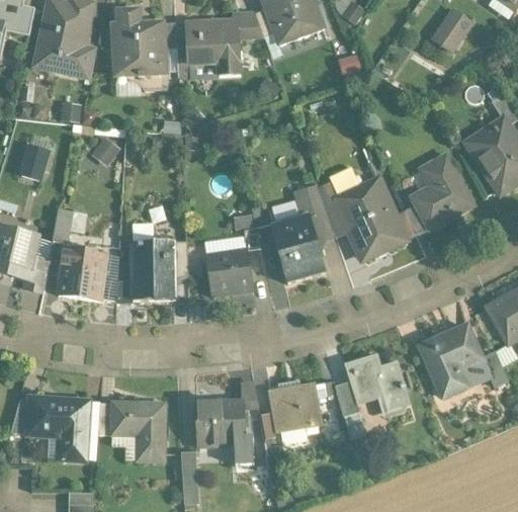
[(3,0),(0,0),(0,59),(1,60),(7,30),(17,33),(23,5),(24,0),(3,0)]
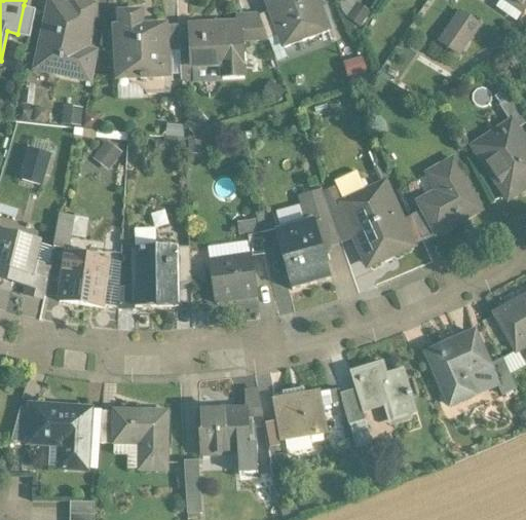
[(71,3),(55,0),(50,0),(38,56),(60,61),(58,72),(79,77),(85,47),(87,37),(82,35),(89,0),(72,0),(71,3)]
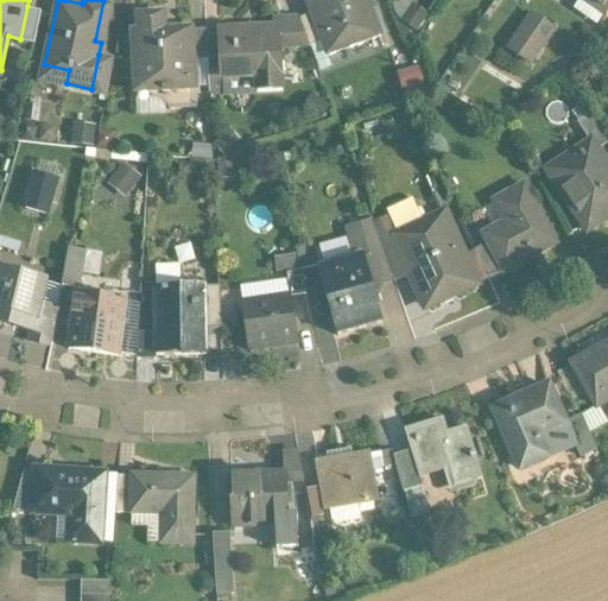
[(308,0),(322,38),(327,52),(380,32),(367,0),(308,0)]
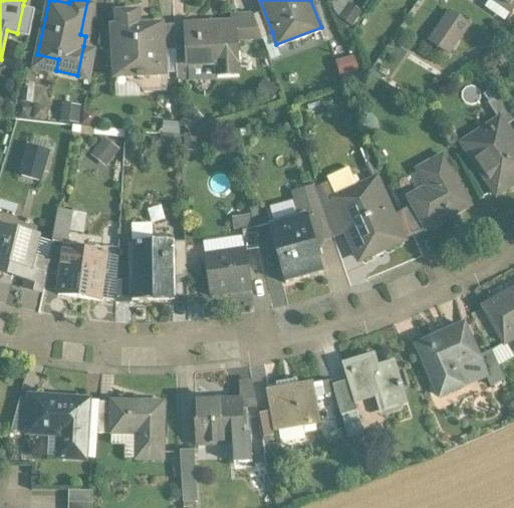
[(496,0),(512,11),(513,8),(513,0),(496,0)]
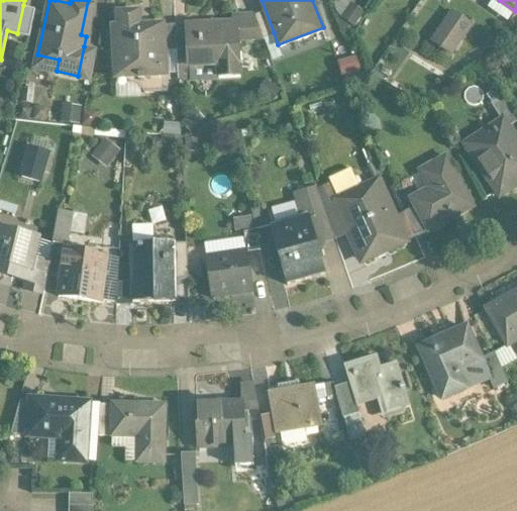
[(34,8),(23,5),(17,33),(29,35),(34,8)]
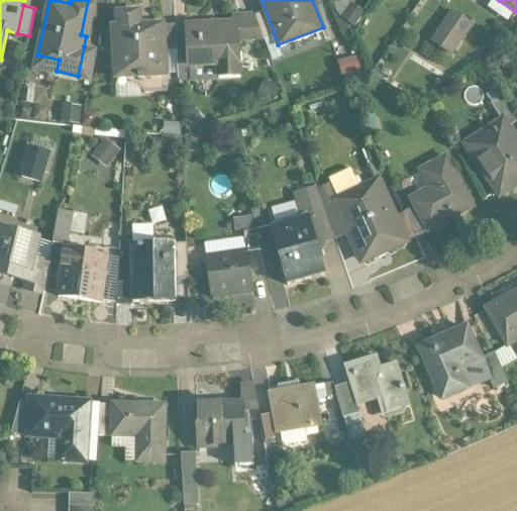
[(163,22),(139,23),(139,13),(138,11),(137,10),(136,10),(135,9),(122,10),(120,10),(119,12),(118,14),(119,39),(113,39),(115,75),(139,74),(139,76),(143,76),(144,88),(167,87),(165,46),(163,23),(163,22)]
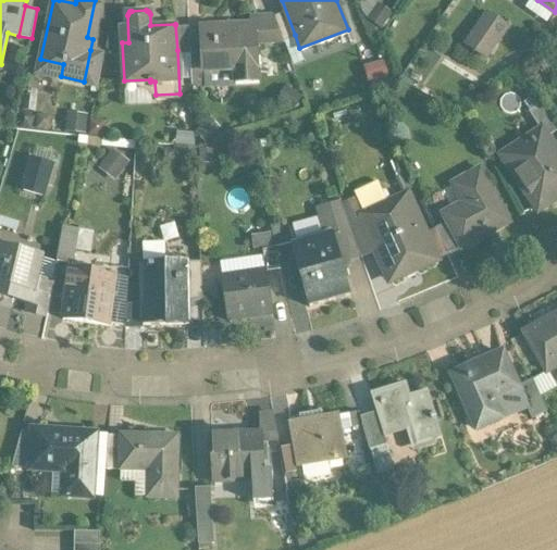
[(285,10),(273,14),(283,40),(295,35),(285,10)]
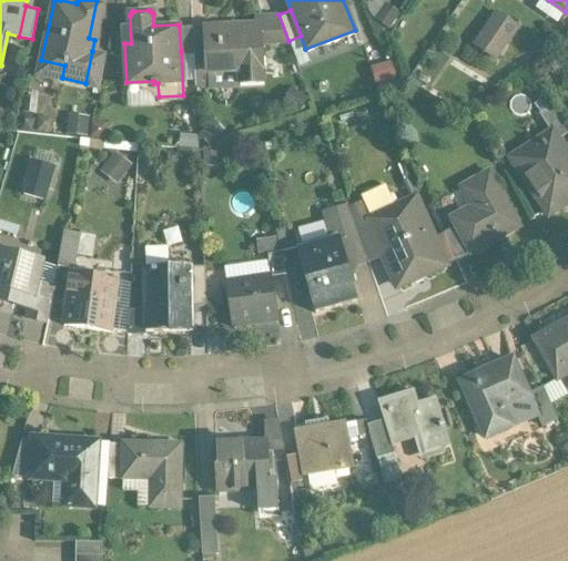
[(516,27),(496,13),(475,43),(495,58),(516,27)]
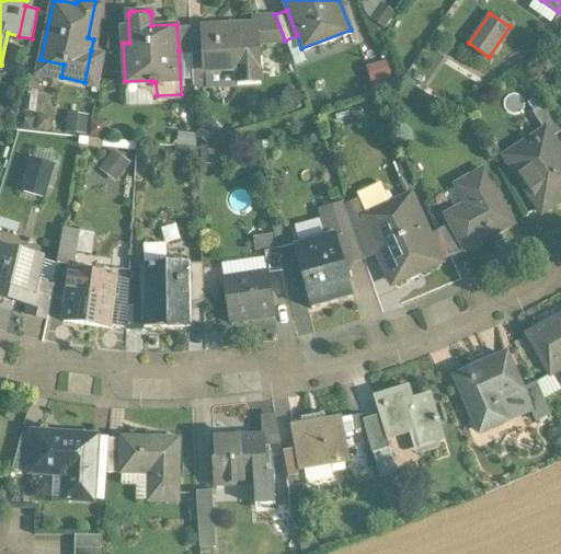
[(275,14),(255,15),(255,23),(264,22),(265,41),(285,41),(275,14)]
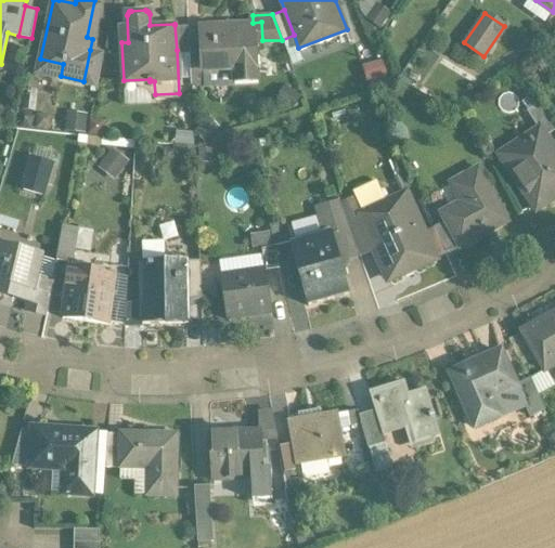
[(253,23),(202,25),(202,44),(204,69),(234,68),(237,67),(236,61),(256,60),(255,41),(262,40),(261,22),(253,23)]
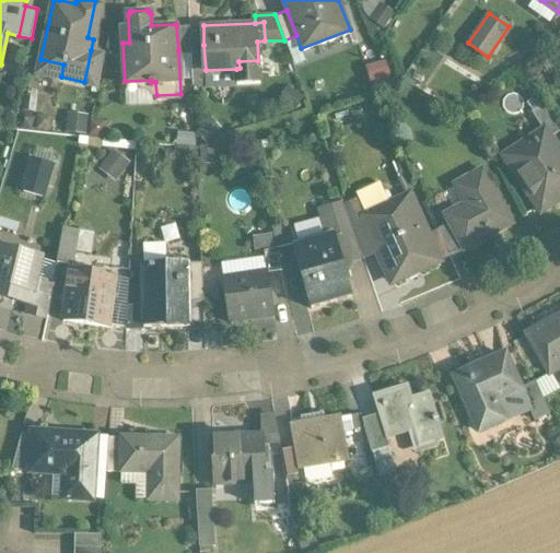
[(189,25),(176,25),(178,50),(190,50),(190,46),(189,25)]
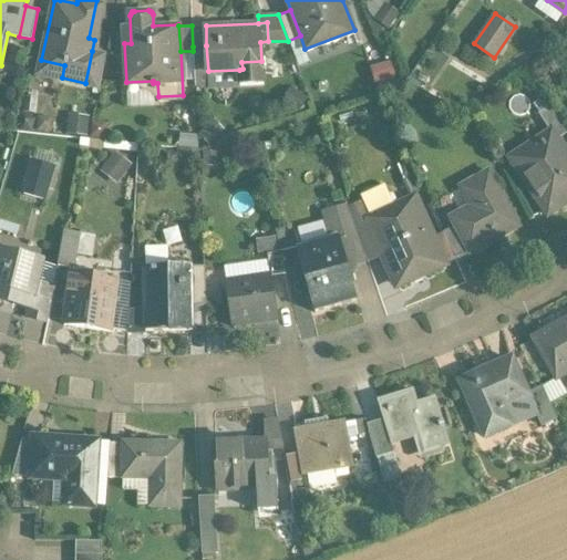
[(206,45),(193,47),(193,51),(195,84),(209,83),(208,71),(206,45)]
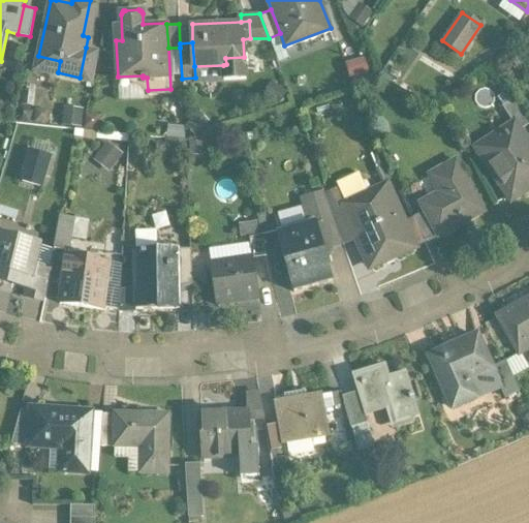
[(98,50),(86,48),(80,78),(92,80),(98,50)]
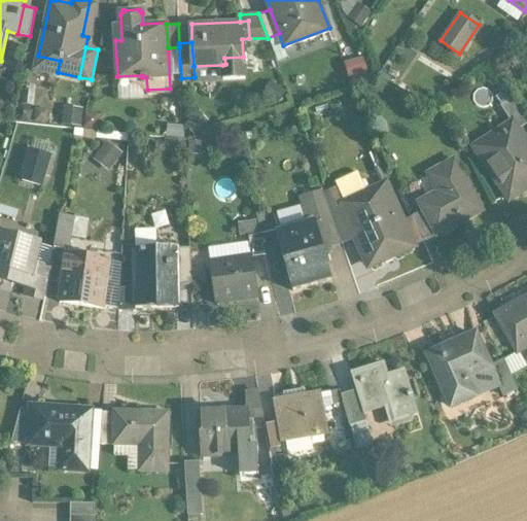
[(349,57),(353,75),(371,70),(366,53),(349,57)]
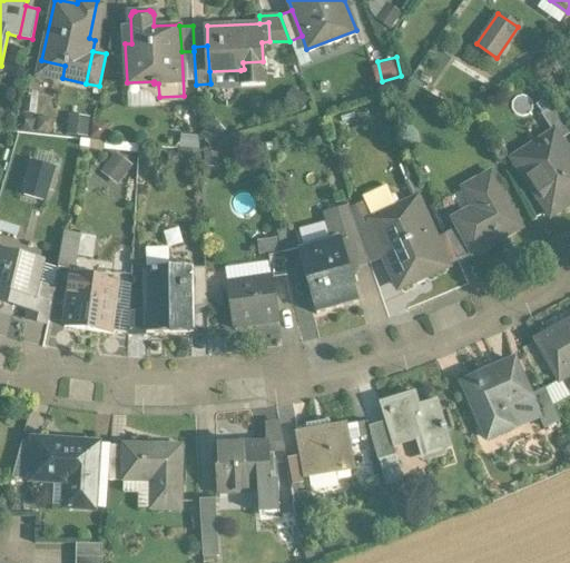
[(263,61),(243,62),(244,69),(241,70),(242,82),(264,81),(264,68),(263,61)]
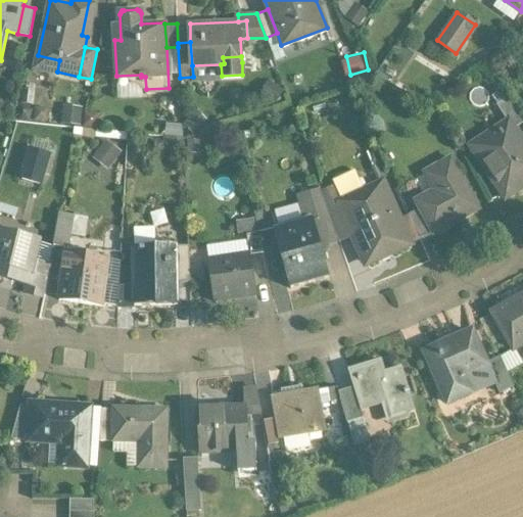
[(221,64),(192,65),(193,77),(222,76),(221,64)]
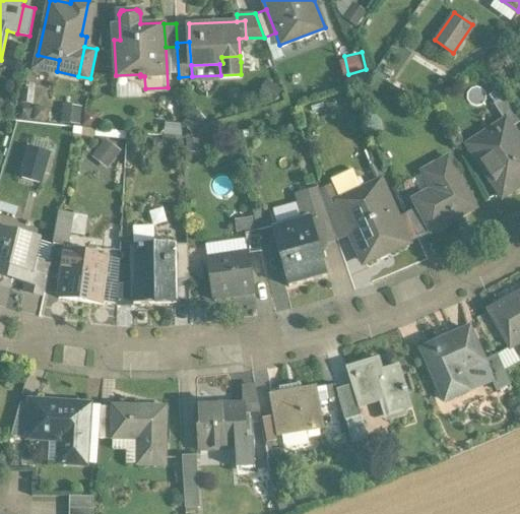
[(519,116),(505,93),(494,101),(509,123),(510,122),(512,125),(519,119),(519,116)]
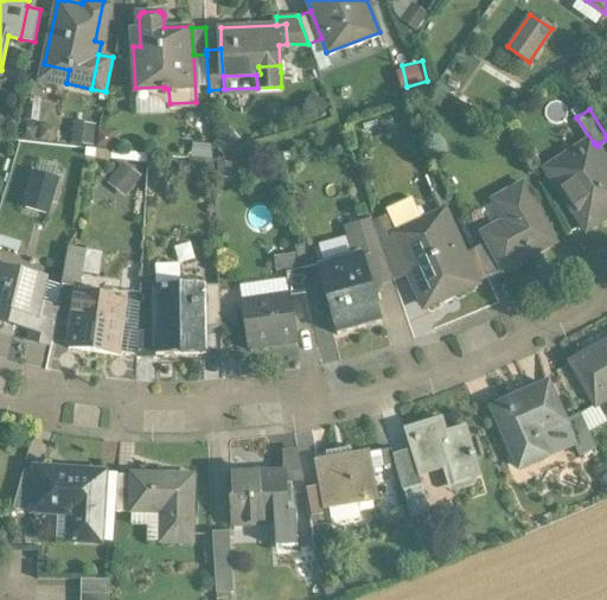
[(83,120),(78,138),(91,140),(96,122),(83,120)]
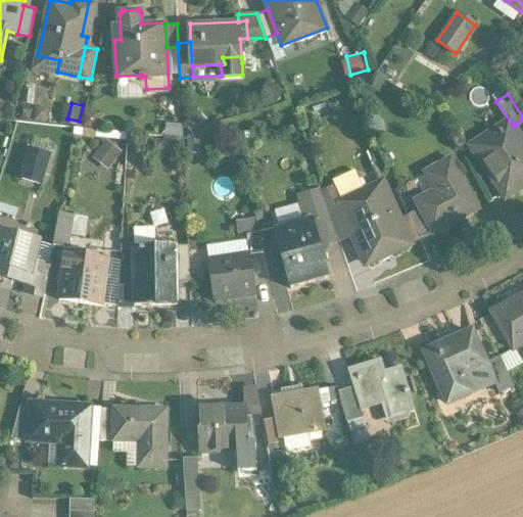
[(522,137),(515,126),(513,123),(512,124),(475,147),(488,167),(486,168),(506,196),(522,184),(522,137)]
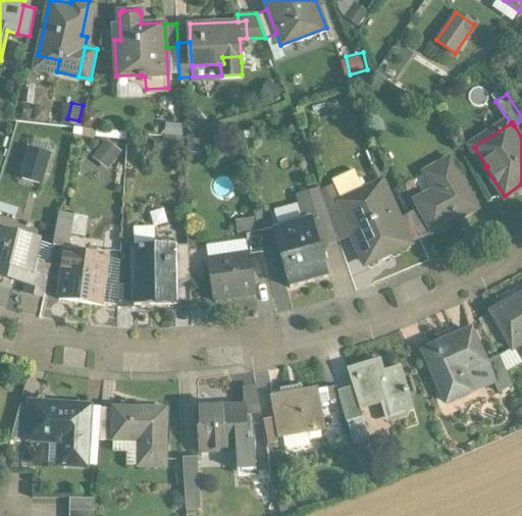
[(107,135),(97,153),(114,163),(124,145),(107,135)]
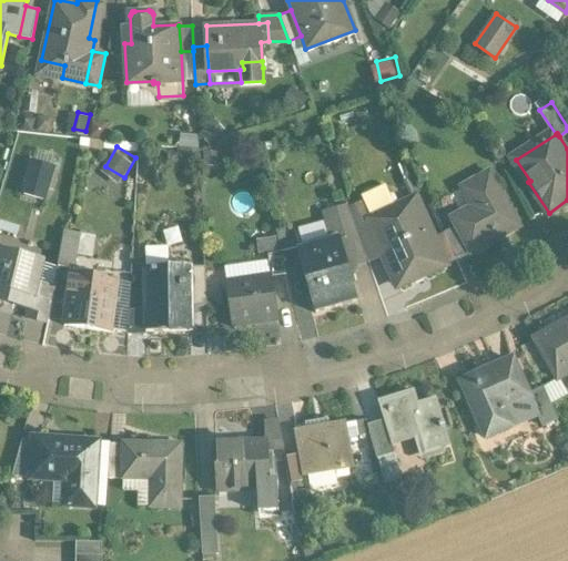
[(58,166),(37,160),(28,189),(49,195),(58,166)]
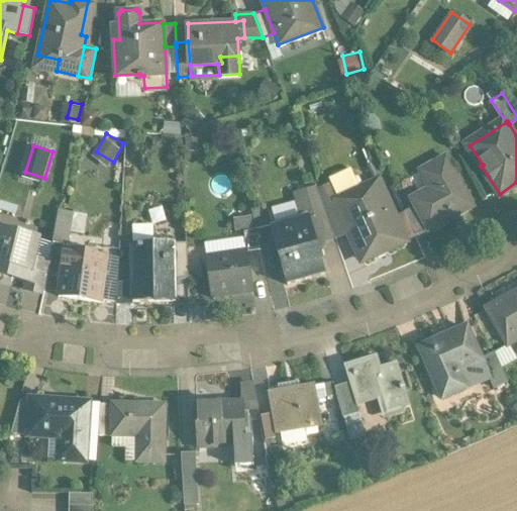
[(474,203),(445,152),(425,164),(435,182),(411,195),(415,202),(419,210),(418,210),(426,225),(428,228),(474,203)]
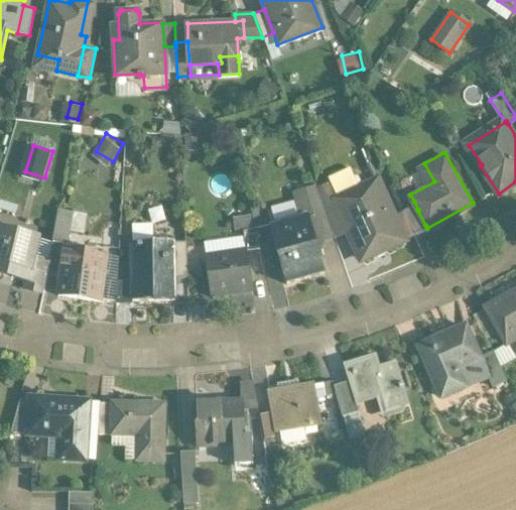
[(338,197),(336,198),(349,228),(361,255),(403,236),(377,178),(338,197)]
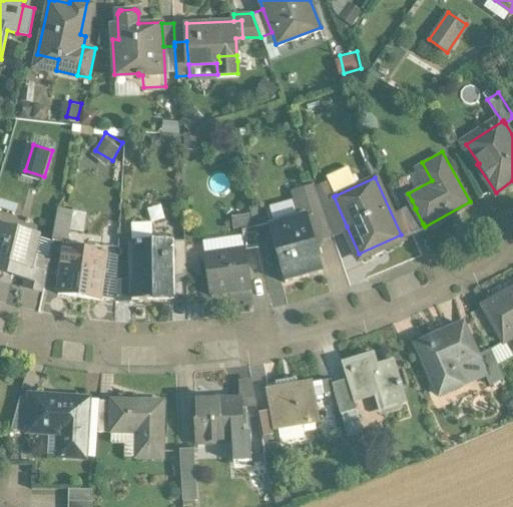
[(320,201),(321,202),(334,196),(336,195),(329,180),(315,186),(320,201)]
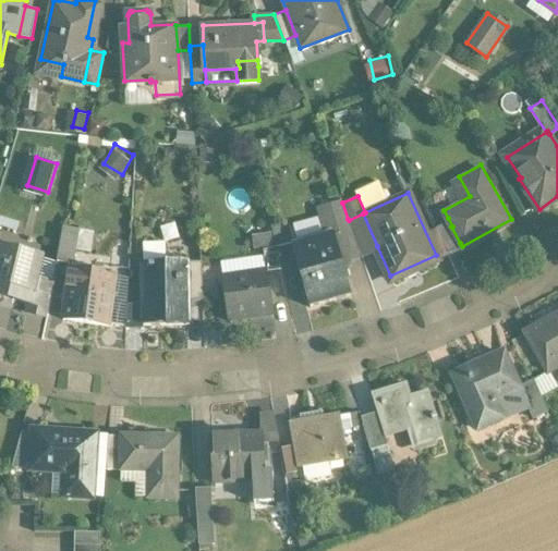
[(348,219),(342,203),(341,198),(326,204),(331,224),(347,220),(348,219)]
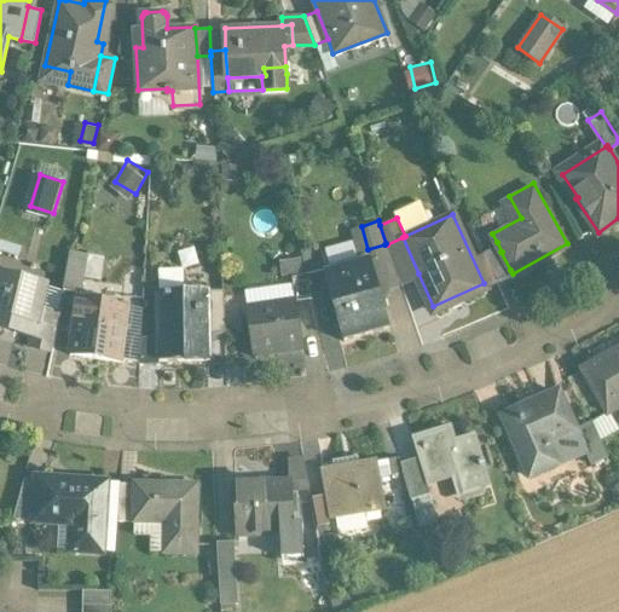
[(418,273),(403,237),(387,244),(400,282),(418,273)]
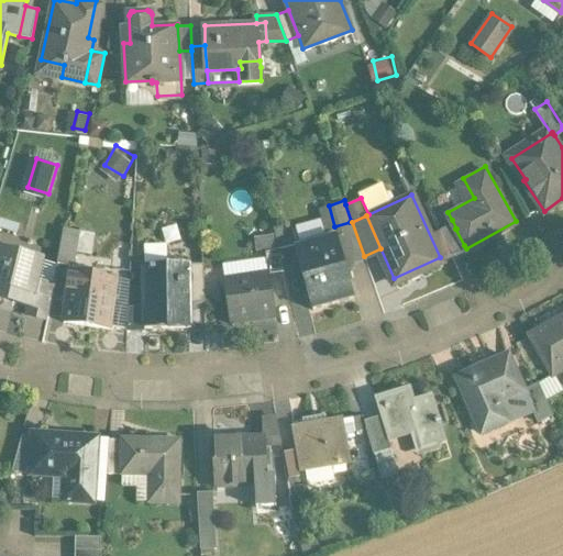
[(452,220),(440,228),(451,253),(464,245),(455,229),(456,229),(452,220)]
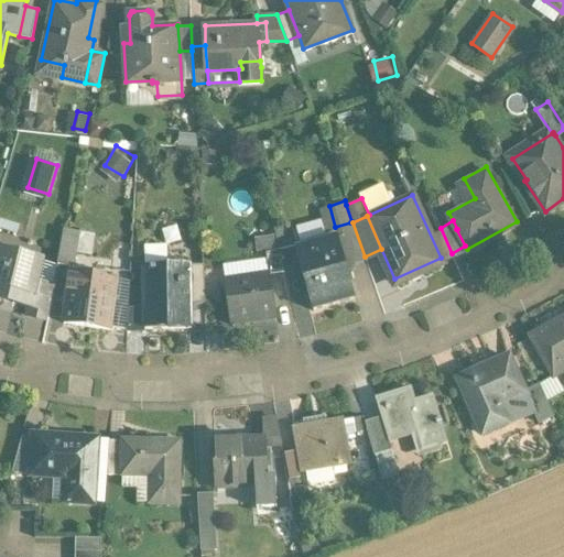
[(359,253),(350,222),(335,227),(337,236),(344,257),(359,253)]
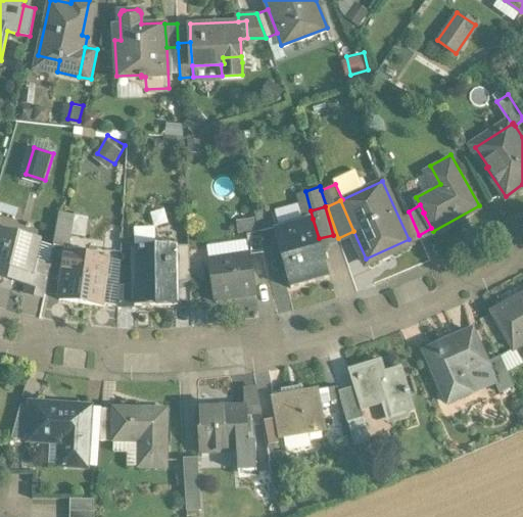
[(73,212),(58,209),(52,241),(66,244),(73,212)]
